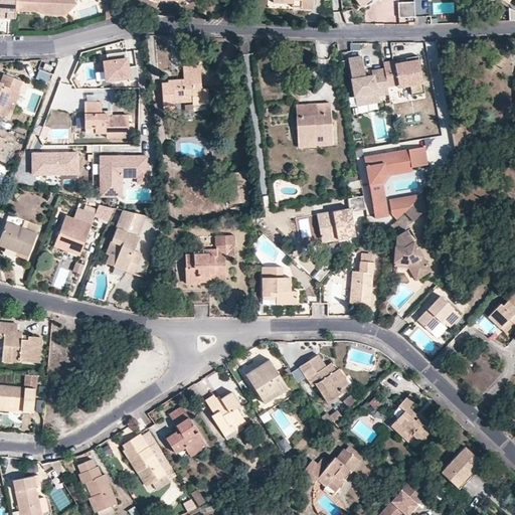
[(6,17),(15,18),(15,11),(15,6),(15,0),(0,0),(0,10),(7,11),(6,17)]
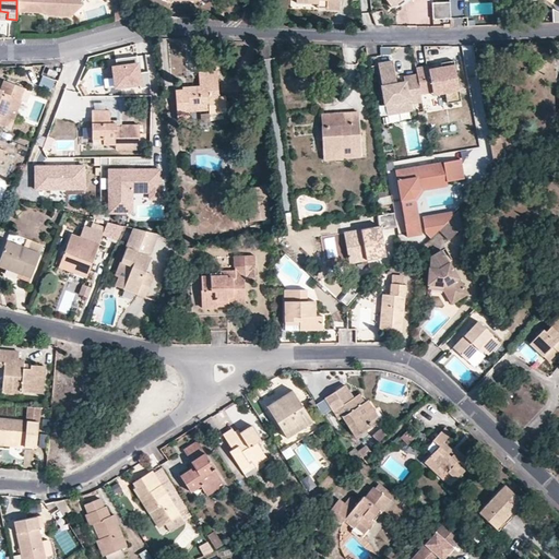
[(16,0),(16,7),(40,8),(45,13),(48,16),(69,18),(83,4),(80,0),(16,0)]
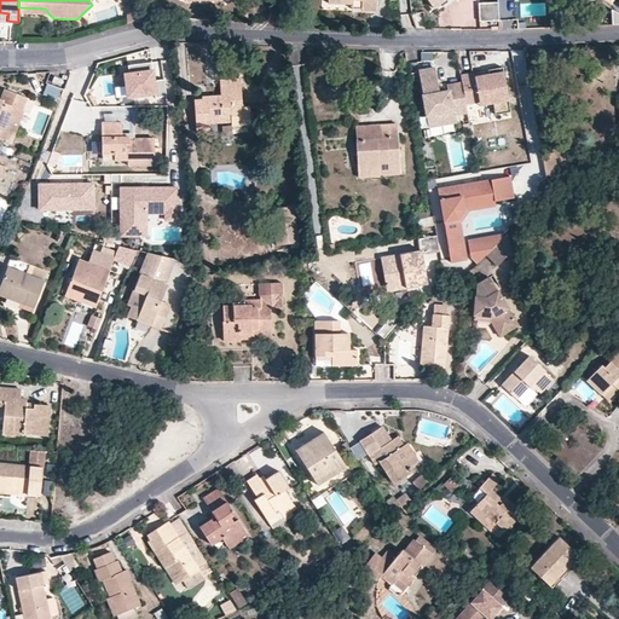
[(327,0),(328,3),(352,4),(352,0),(362,0),(362,9),(362,10),(376,11),(376,0),(327,0)]
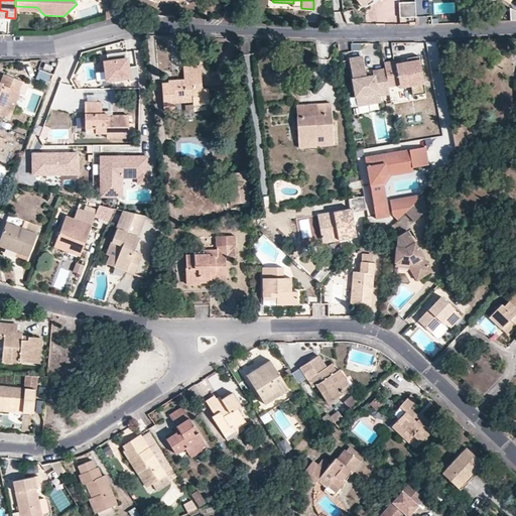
[(415,1),(399,2),(399,18),(416,17),(415,1)]
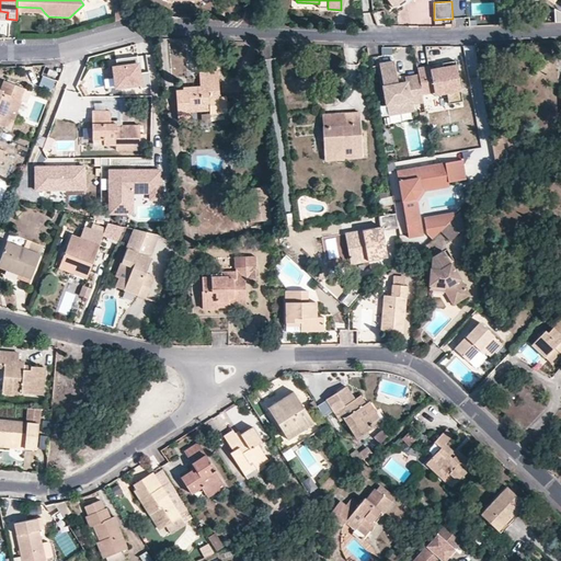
[(364,13),(365,25),(384,25),(384,12),(364,13)]
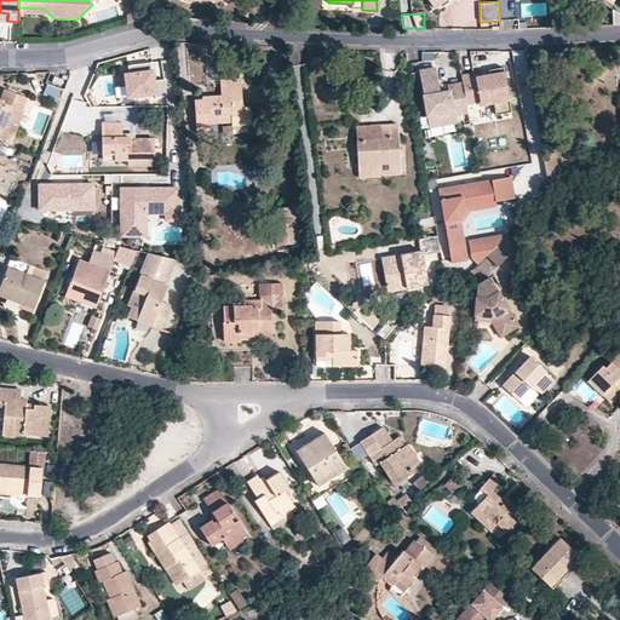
[(132,78),(126,79),(128,101),(166,96),(165,80),(156,81),(154,64),(131,68),(132,78)]
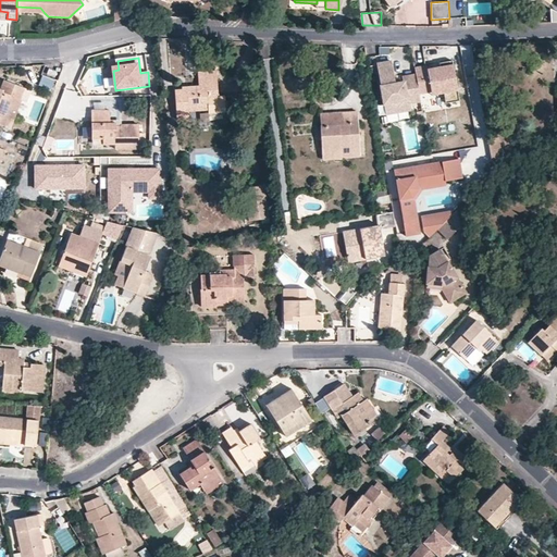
[(428,66),(415,69),(416,75),(419,95),(431,94),(443,91),(444,95),(445,104),(459,102),(453,62),(440,64),(440,67),(428,70),(428,66)]
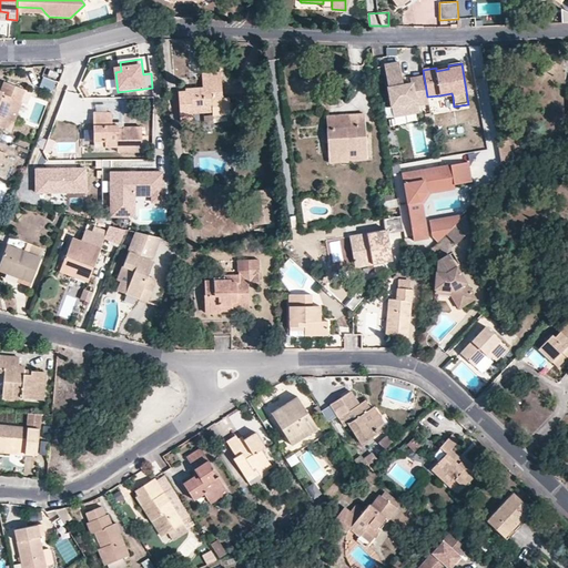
[(399,64),(385,67),(392,108),(403,105),(404,117),(419,114),(418,107),(429,105),(427,97),(424,77),(411,79),(412,84),(404,85),(401,87),(399,81),(403,81),(399,64)]
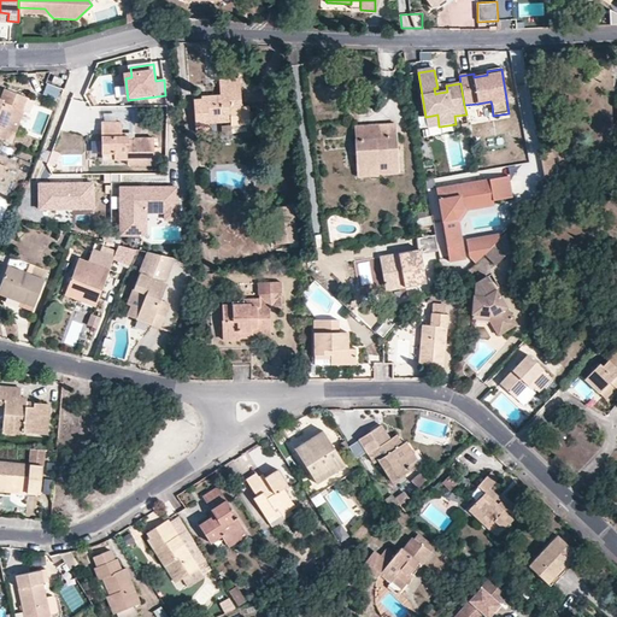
[(63,87),(65,81),(54,77),(52,83),(63,87)]
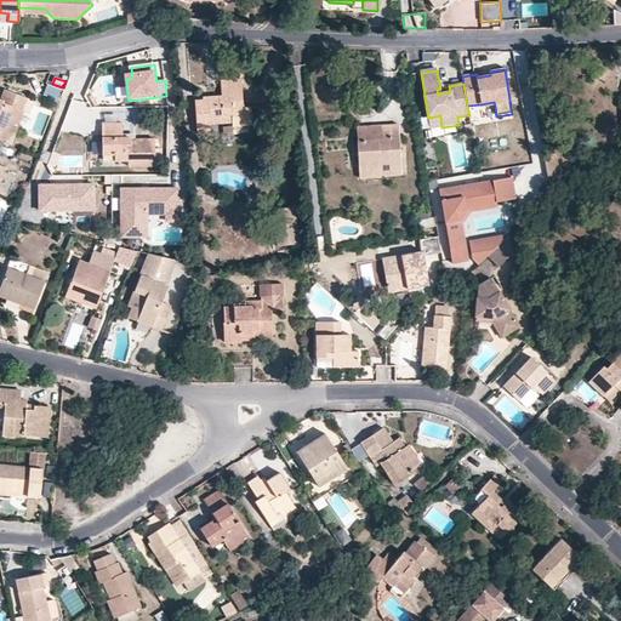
[(211,126),(233,125),(233,129),(252,127),(251,109),(244,110),(243,81),(221,83),(222,98),(195,101),(198,136),(212,135),(211,126)]
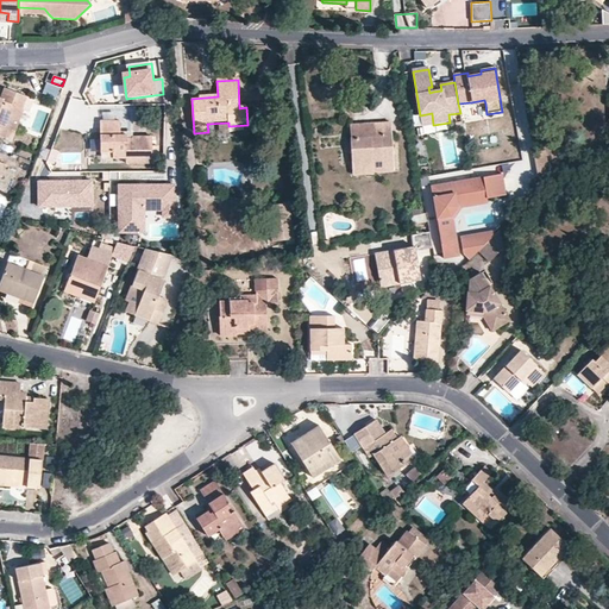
[(0,96),(0,136),(4,138),(16,108),(22,110),(26,96),(5,89),(1,98),(0,96)]
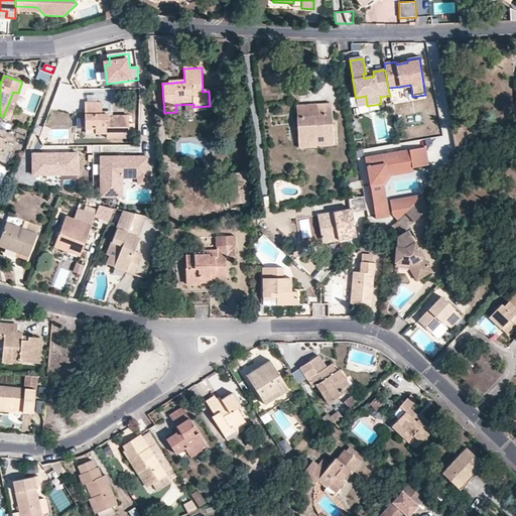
[(18,93),(13,92),(3,117),(8,119),(18,93)]
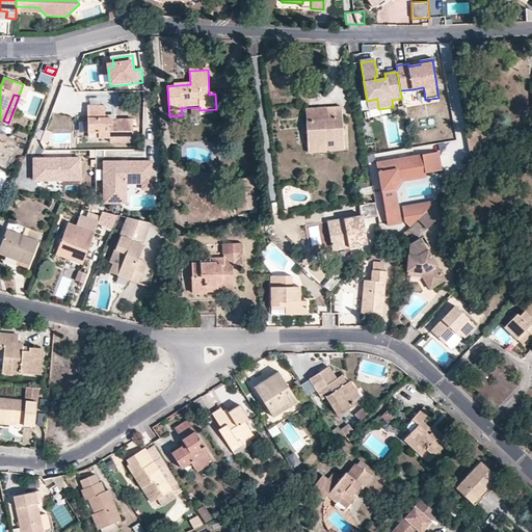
[(102,101),(91,101),(91,107),(87,107),(88,134),(99,134),(99,139),(110,139),(110,144),(133,143),(133,121),(116,122),(115,122),(115,123),(111,123),(111,120),(106,120),(106,107),(102,107),(102,101)]
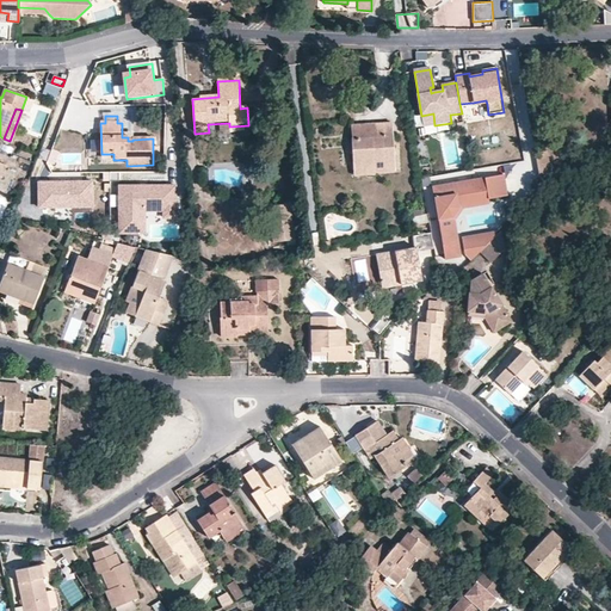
[(363,127),(364,136),(352,137),(351,137),(355,166),(374,164),(375,167),(395,165),(392,123),(363,127)]
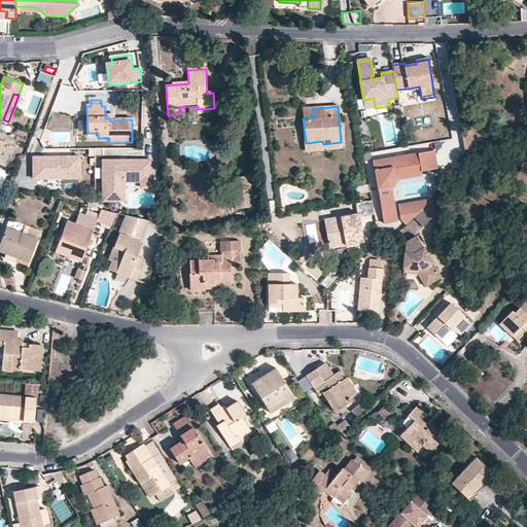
[(313,109),(303,110),(304,118),(314,117),(313,109)]
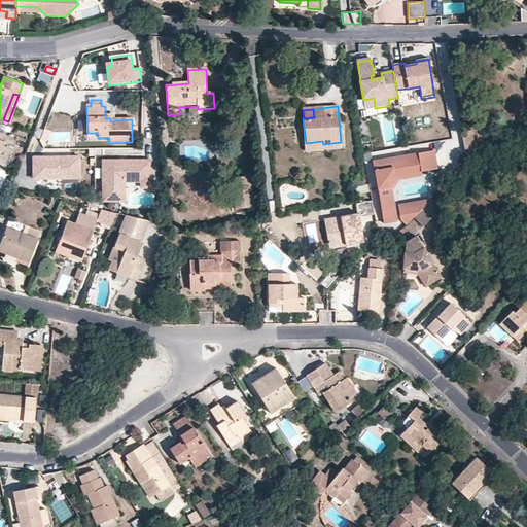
[(461,134),(465,153),(475,151),(471,133),(461,134)]
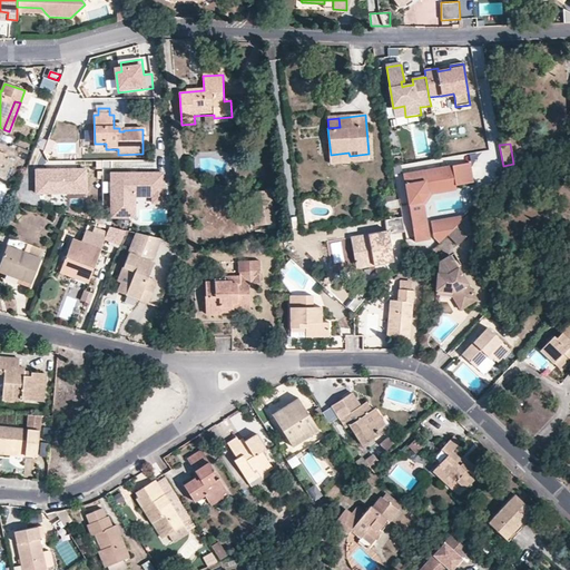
[(330,155),(331,164),(350,163),(350,156),(349,153),(331,155),(330,155)]
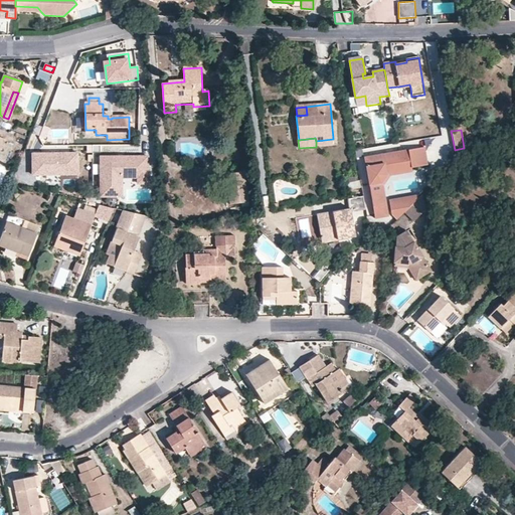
[(425,148),(366,156),(370,184),(381,182),(388,172),(412,169),(412,168),(428,165),(425,148)]
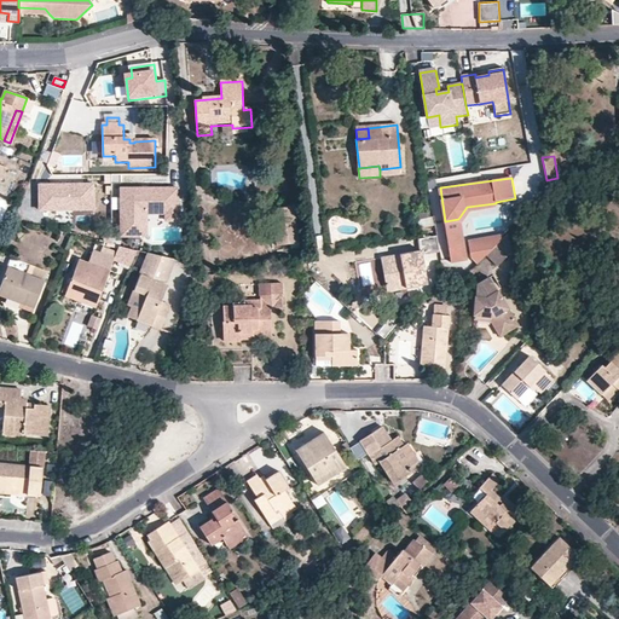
[(94,185),(42,184),(42,213),(94,213),(94,185)]
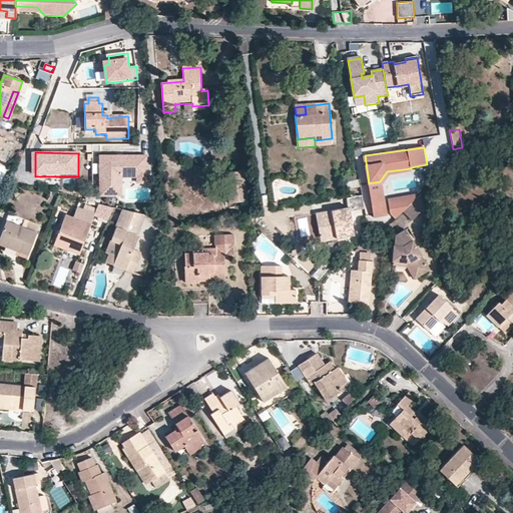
[(150,156),(100,158),(101,197),(122,196),(121,173),(137,172),(138,185),(151,184),(150,156)]
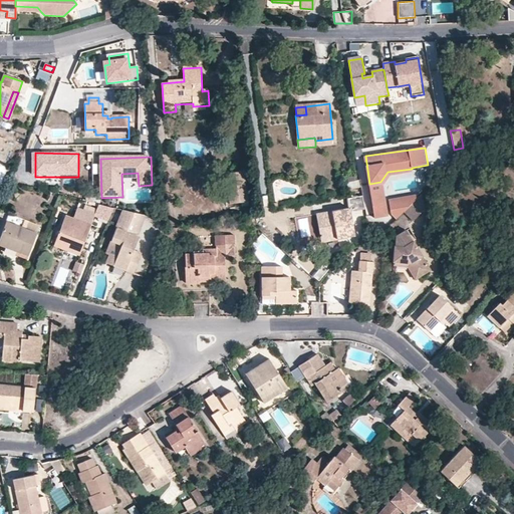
[(380,182),(369,184),(372,204),(386,202),(383,184),(391,174),(412,171),(412,169),(388,172),(380,182)]
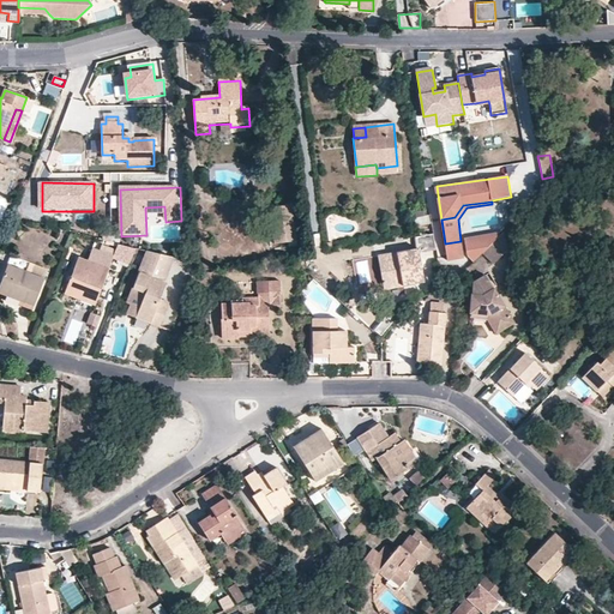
[(290,218),(289,210),(268,212),(269,222),(290,218)]
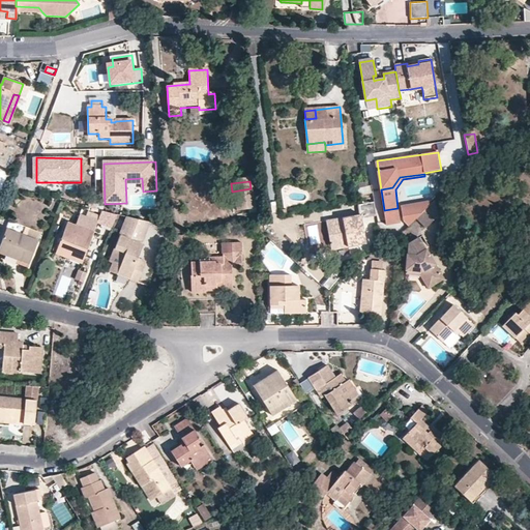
[(234,215),(254,213),(251,188),(232,192),(234,215)]
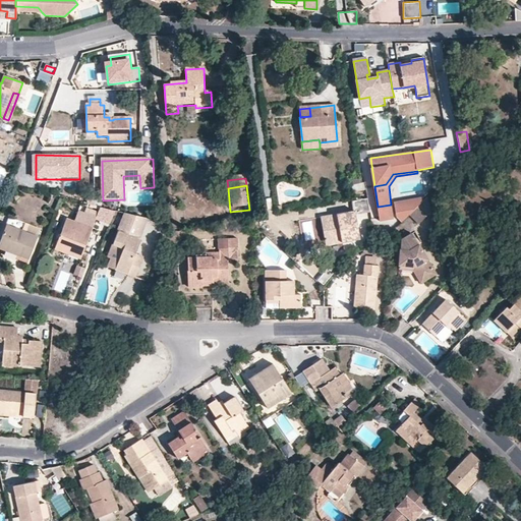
[(413,212),(409,215),(418,225),(432,211),(427,197),(424,200),(419,206),(413,212)]
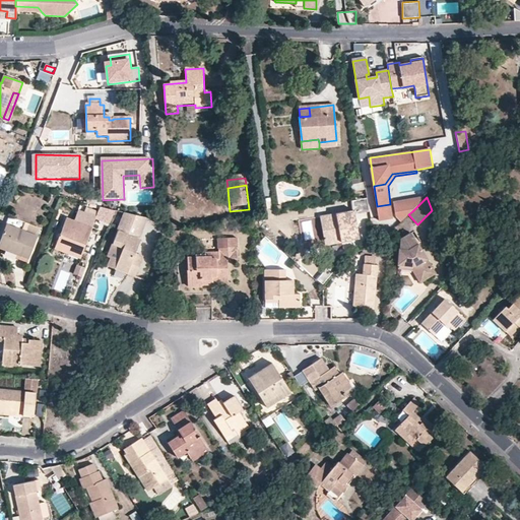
[(367,199),(355,201),(358,213),(369,211),(367,199)]
